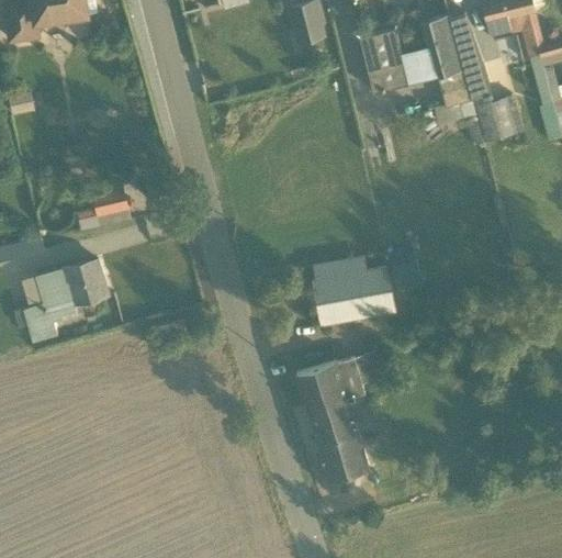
[(40,22),(96,13),(92,0),(29,0),(0,4),(7,43),(42,37),(40,22)]
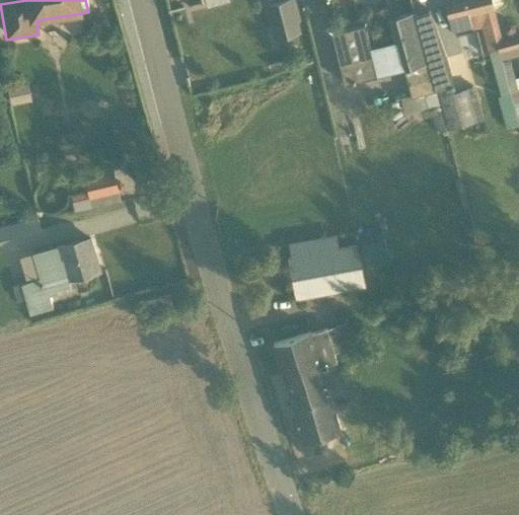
[(294,0),(292,0),(266,6),(274,42),(303,34),(294,0)]
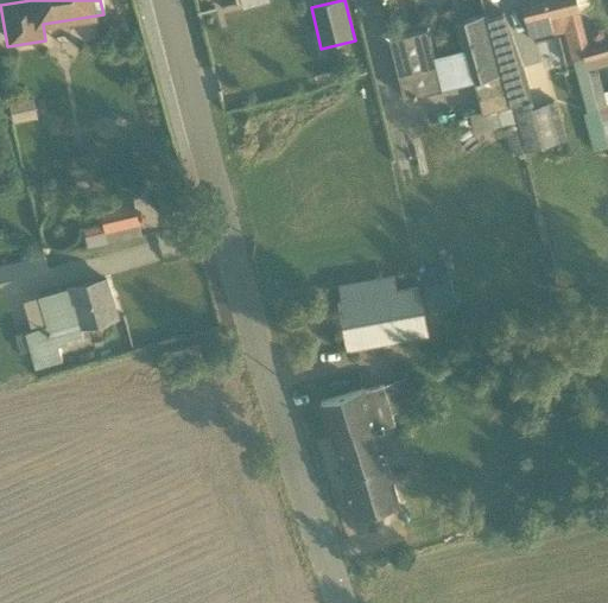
[(552,35),(544,0),(527,0),(521,1),(531,39),(552,35)]
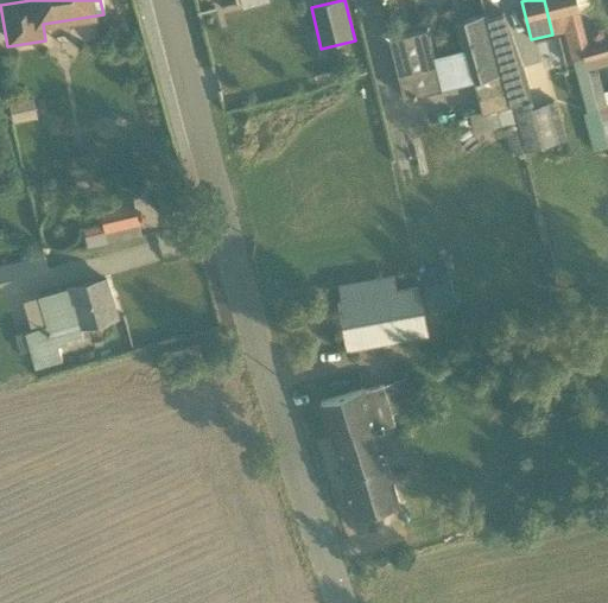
[(578,0),(544,0),(552,35),(568,31),(587,114),(581,115),(590,153),(607,148),(607,138),(607,139),(600,109),(605,108),(596,70),(607,67),(607,42),(590,46),(578,0)]
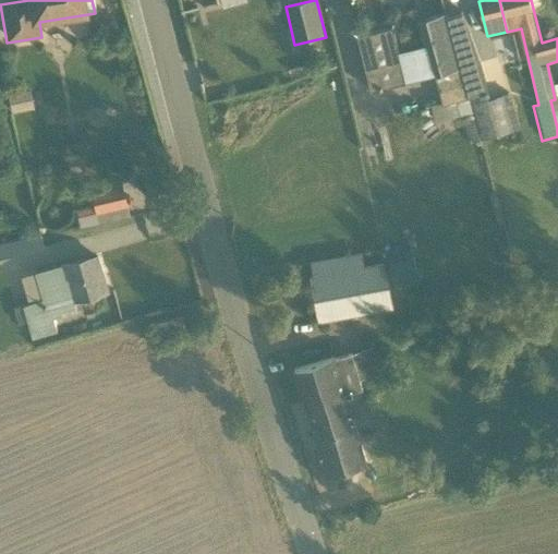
[(465,15),(447,21),(470,100),(481,143),(520,133),(509,95),(489,100),(465,15)]
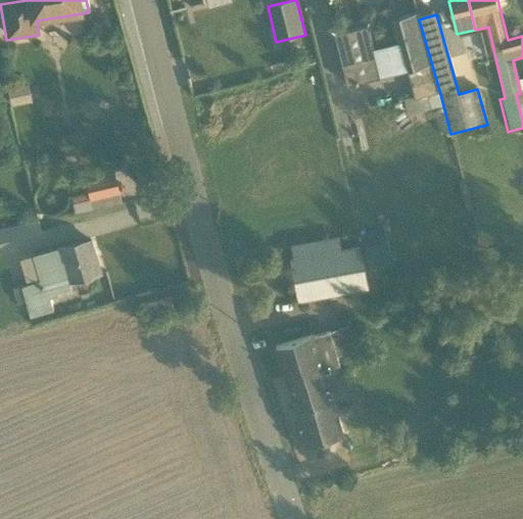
[(335,36),(348,87),(407,74),(415,101),(440,94),(419,19),(393,26),(398,44),(375,50),(369,28),(335,36)]
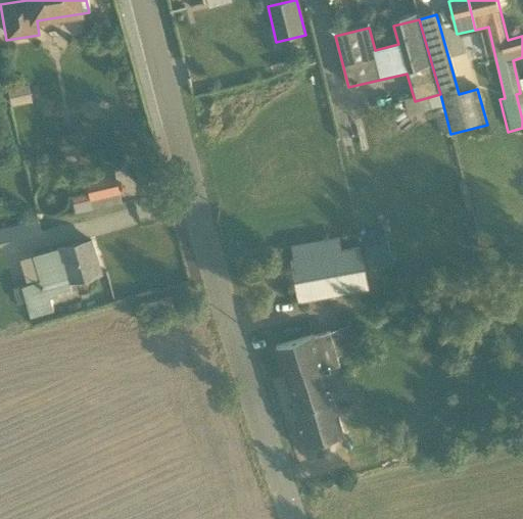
[(29,87),(9,91),(12,107),(32,103),(29,87)]
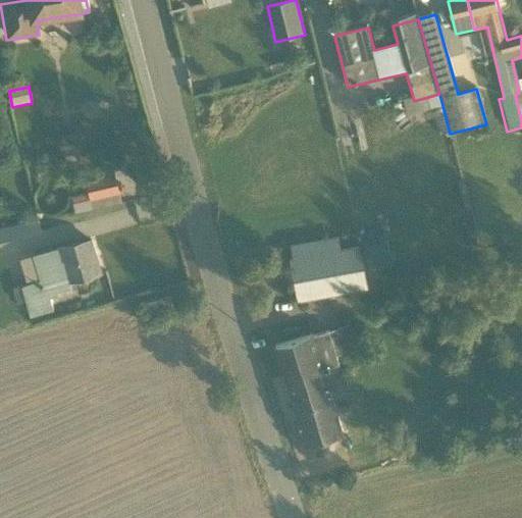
[(115,176),(86,183),(92,212),(121,205),(115,176)]
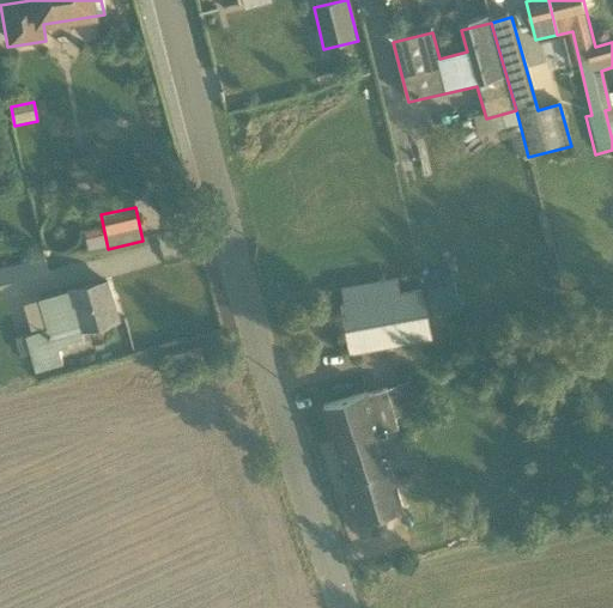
[(44,265),(0,274),(0,289),(48,278),(44,265)]
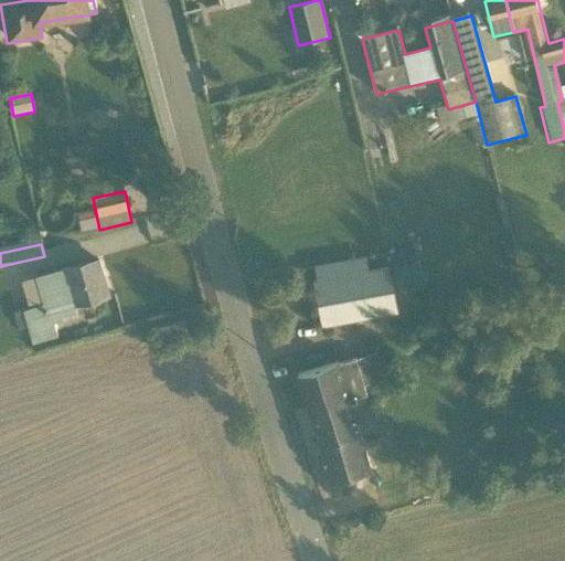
[(313,282),(321,326),(396,313),(390,272),(385,273),(384,270),(368,272),(364,260),(317,267),(319,281),(313,282)]
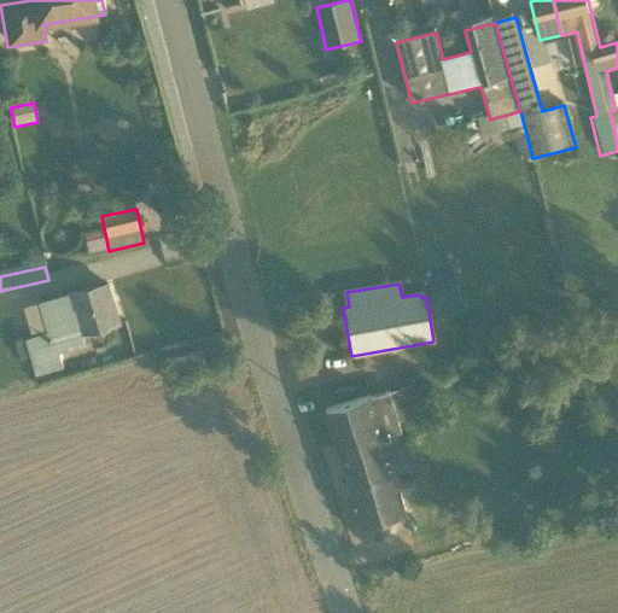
[(122,328),(110,287),(39,308),(47,337),(17,345),(23,366),(30,363),(35,380),(63,372),(58,358),(69,355),(68,352),(85,348),(82,340),(122,328)]
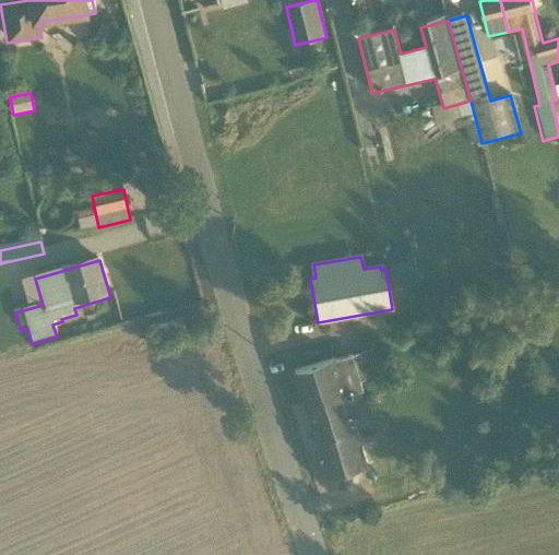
[(380,376),(372,349),(355,354),(363,381),(380,376)]
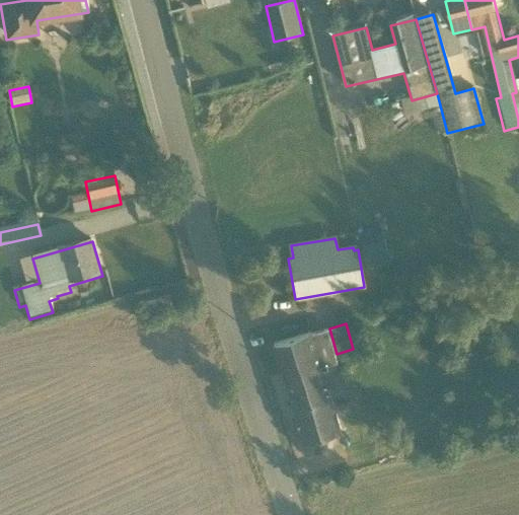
[(298,338),(274,345),(303,446),(342,435),(322,367),(337,362),(327,329),(315,334),(314,332),(298,337),(298,338)]
